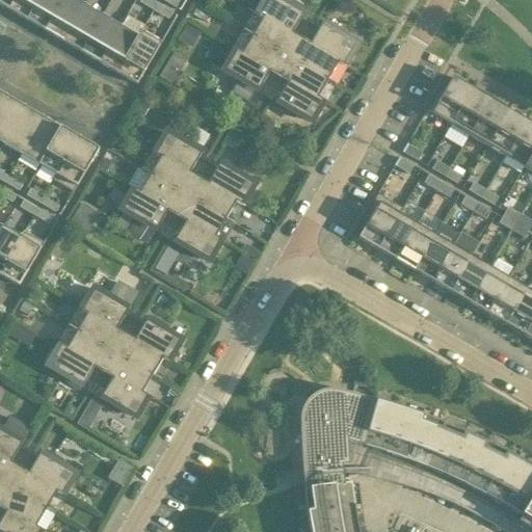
[(0,0),(0,5),(7,10),(12,0),(0,0)]
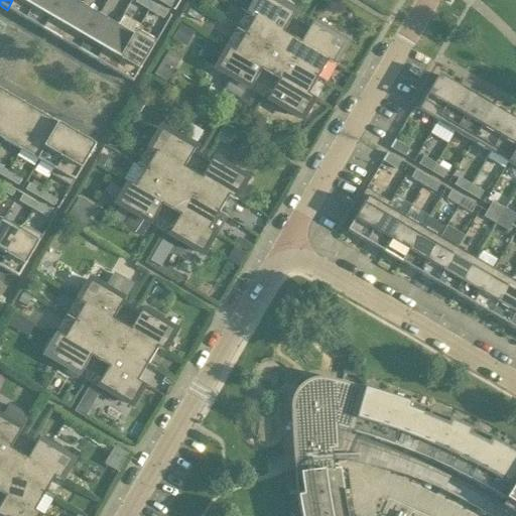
[(36,0),(12,0),(7,10),(24,20),(36,0)]
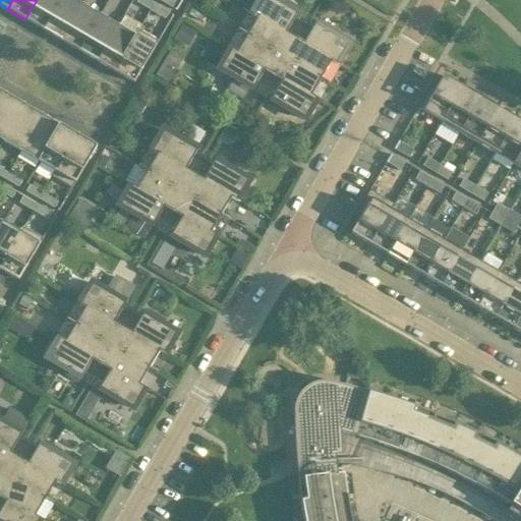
[(37,0),(24,20),(43,31),(60,0),(37,0)]
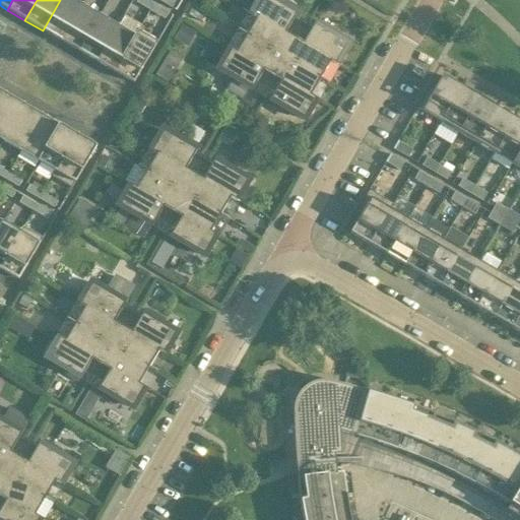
[(81,6),(71,0),(60,0),(43,30),(61,42),(81,6)]
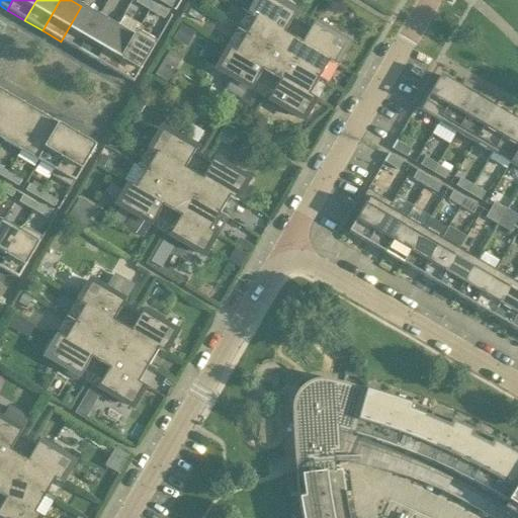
[(137,0),(136,3),(150,11),(154,5),(144,0),(137,0)]
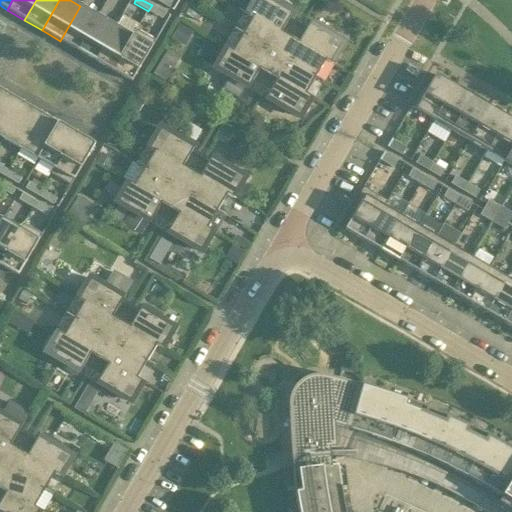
[(172,2),(168,0),(154,0),(168,8),(172,2)]
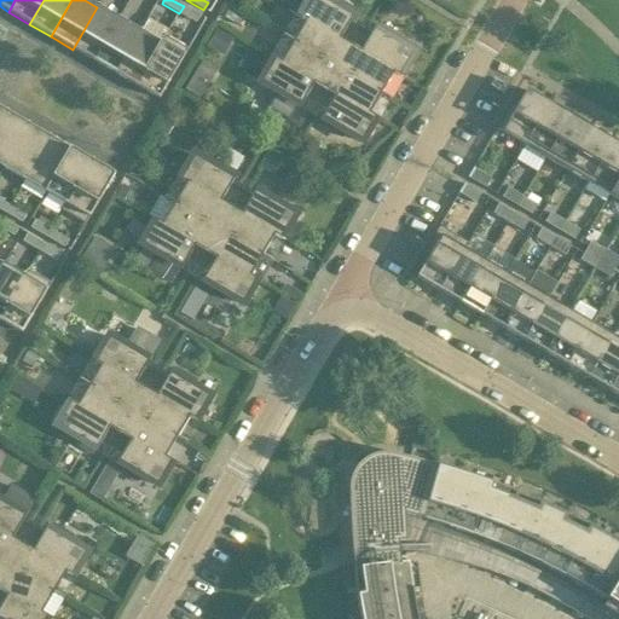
[(340,40),(348,24),(353,17),(350,16),(353,11),(335,0),(333,0),(330,4),(323,0),(294,0),(288,12),(298,18),(305,23),(305,22),(339,41),(340,40)]
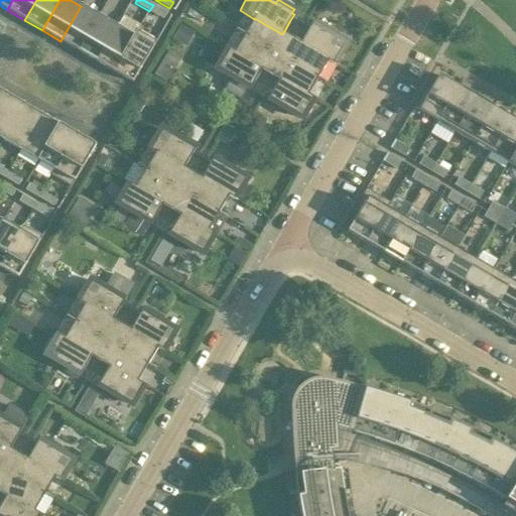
[(166,13),(153,5),(149,11),(162,19),(166,13)]
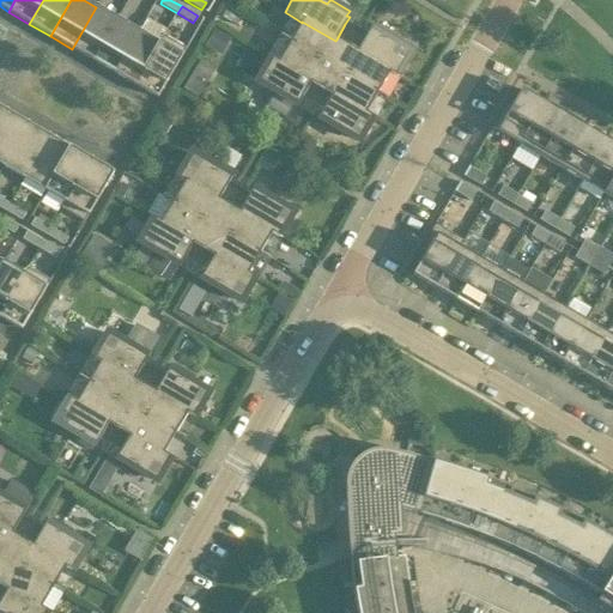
[(72,49),(92,61),(117,19),(96,7),(72,49)]
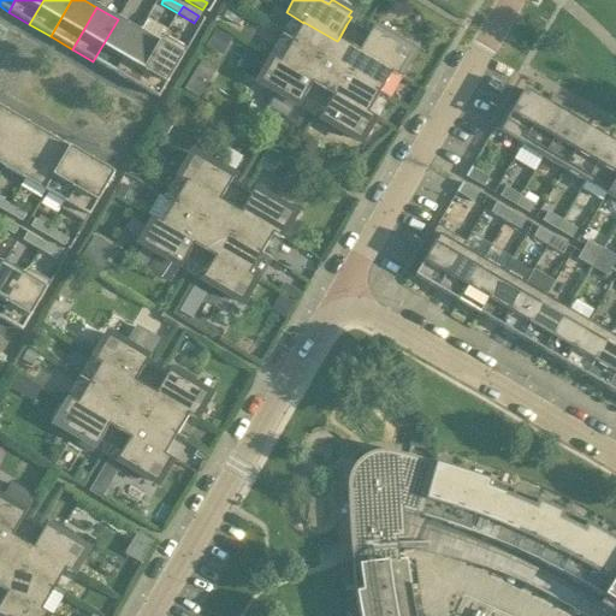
[(243,16),(227,7),(223,17),(237,25),(243,16)]
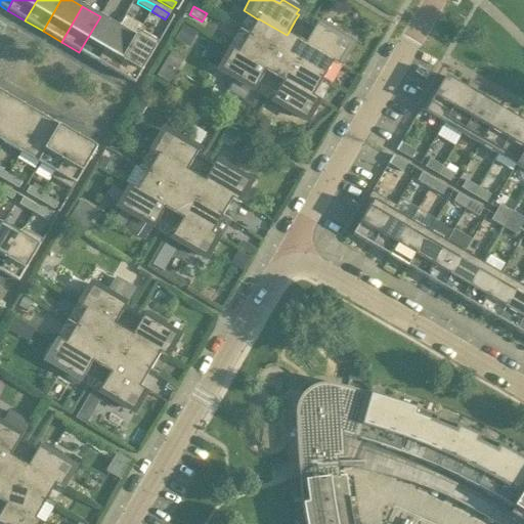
[(119,27),(100,16),(79,52),(97,62),(119,27)]
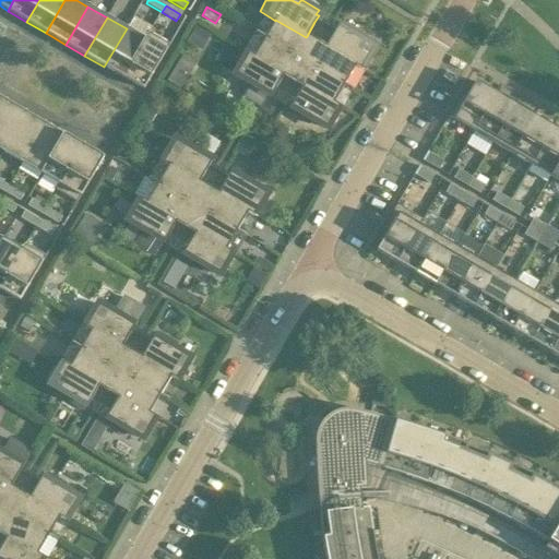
[(144,39),(147,33),(151,27),(133,18),(127,28),(104,67),(122,79),(145,39),(144,39)]
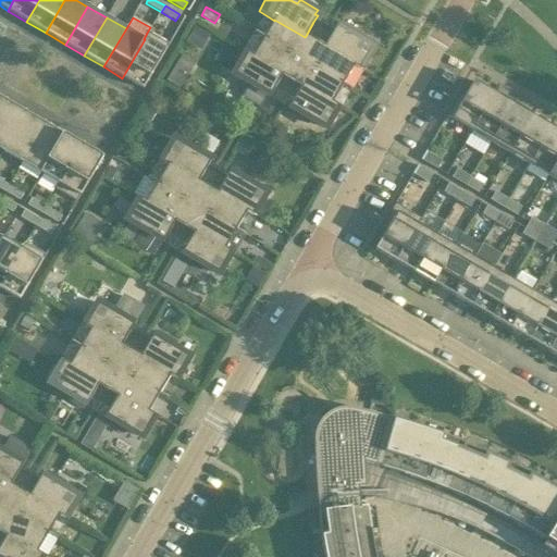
[(263,38),(304,62),(314,41),(306,36),(305,37),(274,20),(274,21),(263,38)]
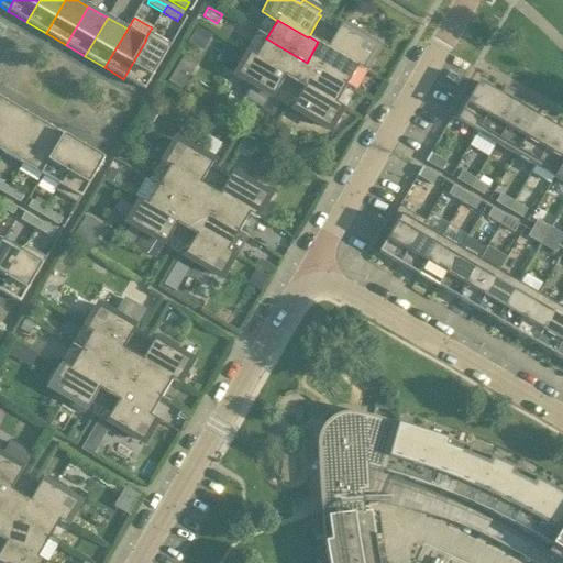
[(357,67),(364,72),(377,48),(360,39),(363,34),(345,24),(343,29),(340,28),(328,47),(327,50),(357,67)]
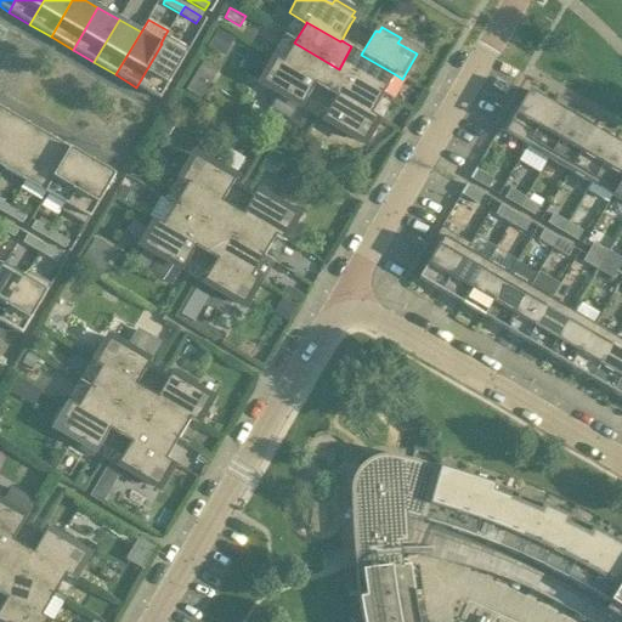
[(208,47),(224,57),(235,40),(218,30),(208,47)]
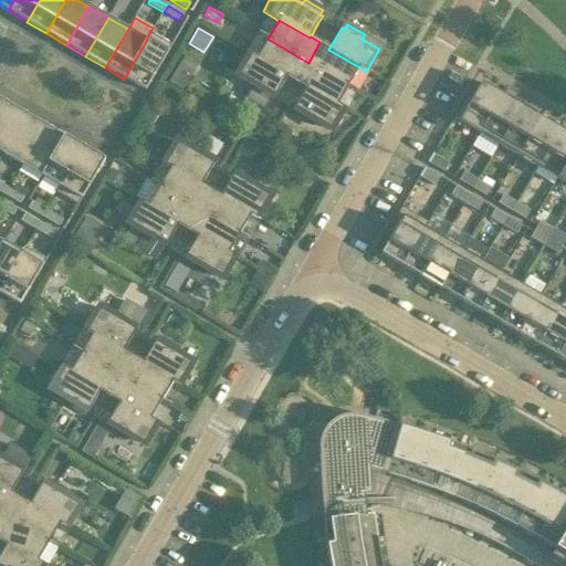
[(149,33),(146,40),(147,40),(124,80),(145,92),(171,45),(149,33)]
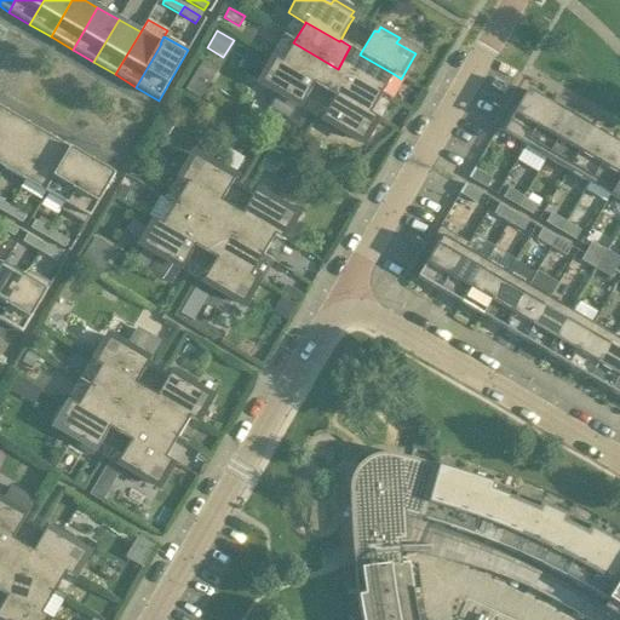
[(325,91),(338,69),(293,42),(281,63),(315,84),(314,85),(325,91)]
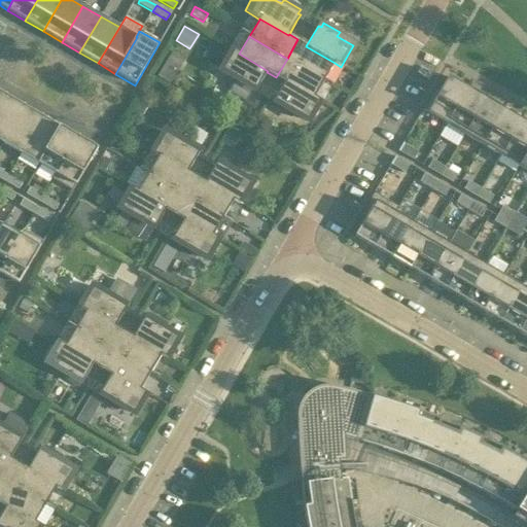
[(297,39),(287,59),(324,80),(335,63),(306,46),(307,44),(297,39)]
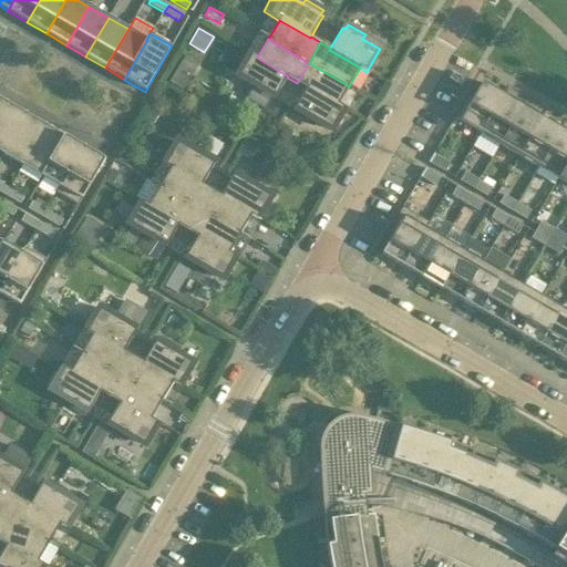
[(257,58),(250,54),(238,76),(254,86),(251,91),(269,101),(272,96),(275,98),(287,78),(288,76),(257,58)]
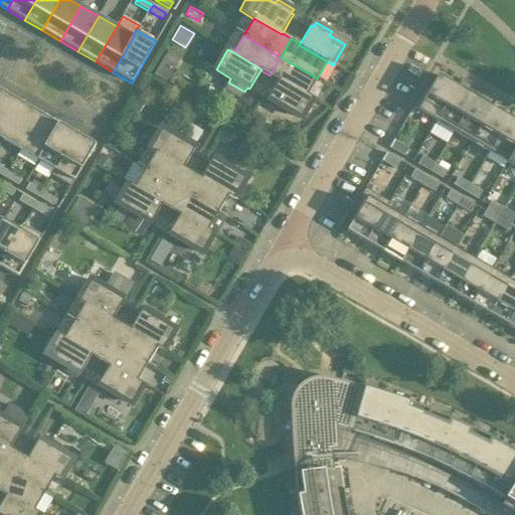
[(270,75),(278,80),(279,79),(307,96),(317,78),(281,57),(270,75)]
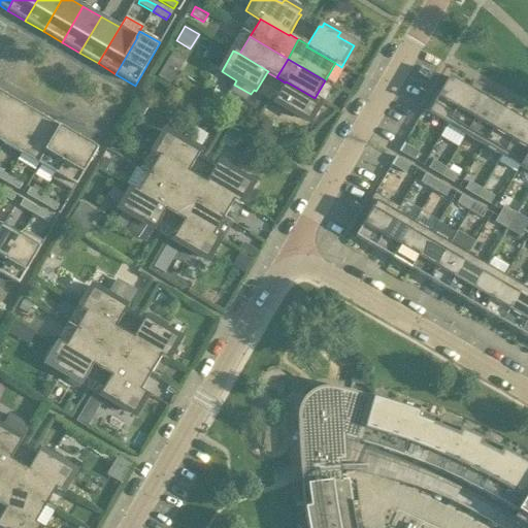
[(423,110),(447,125),(467,89),(449,77),(437,97),(432,94),(423,110)]
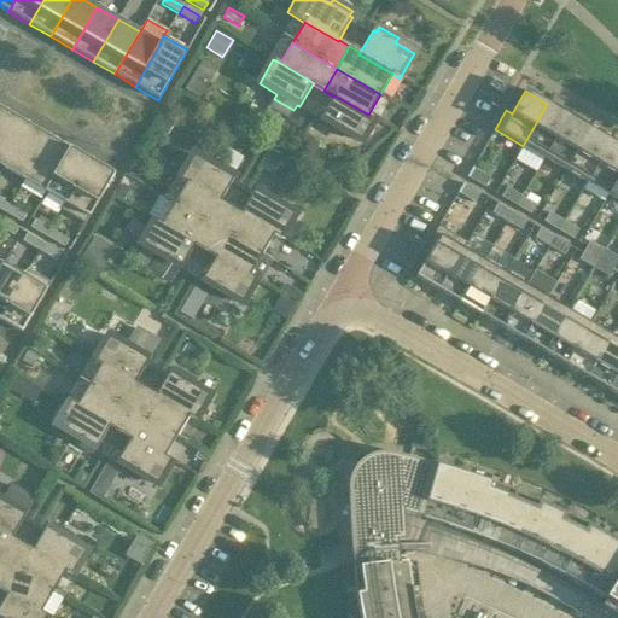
[(375,118),(368,115),(334,95),(333,97),(320,120),(324,121),(320,127),(340,138),(343,133),(361,143),(375,118)]
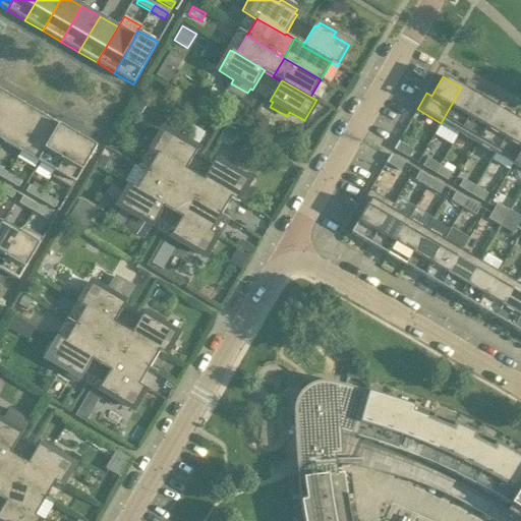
[(461,88),(441,123),(458,133),(479,99),(461,88)]
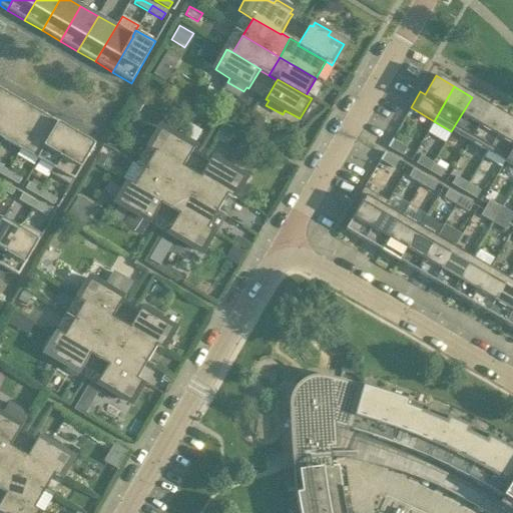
[(23,104),(5,93),(0,102),(0,137),(2,139),(23,104)]
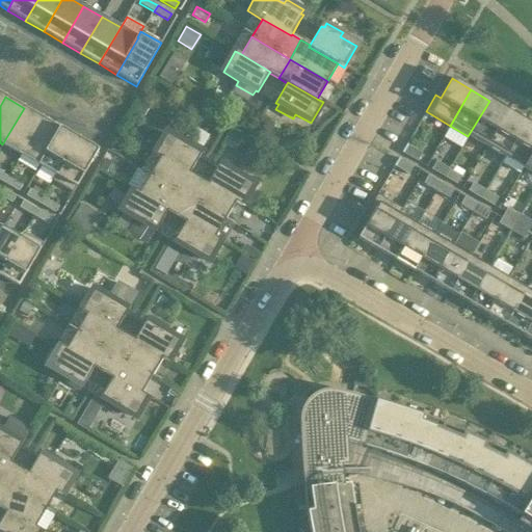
[(141,101),(131,117),(139,123),(149,106),(141,101)]
